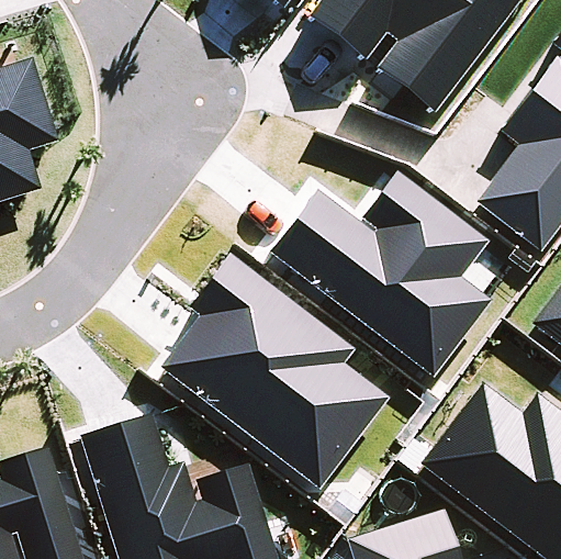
[(275,0),(285,9),(292,0),(275,0)]
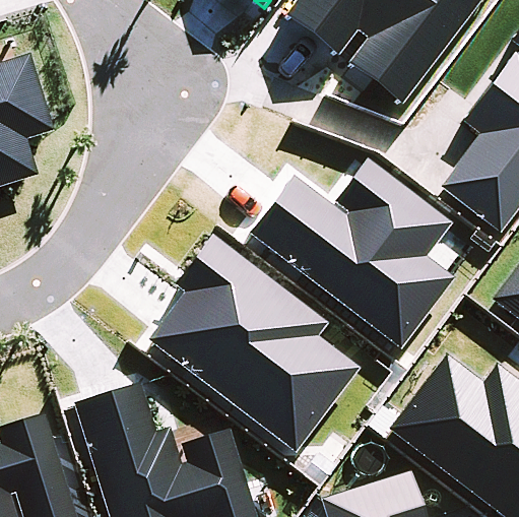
[(366,39),(349,63),(402,106),(482,0),(297,0),(283,16),(340,55),(359,31),(366,39)]
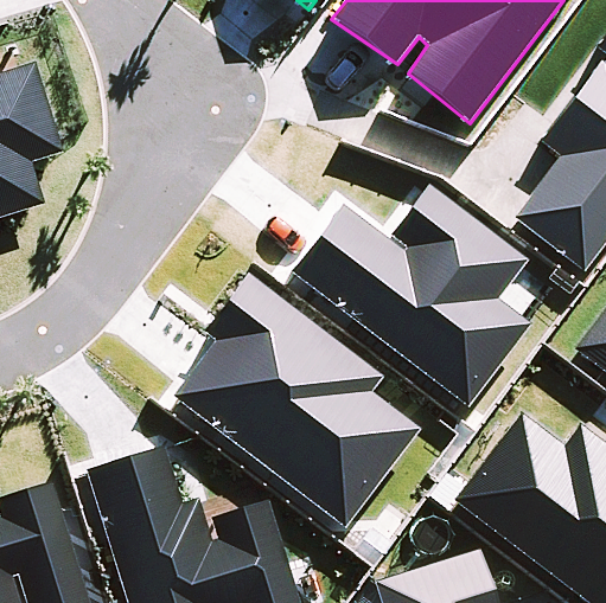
[(559,156),(515,218),(585,273),(605,243),(605,37),(598,49),(605,53),(605,59),(604,62),(601,61),(540,141),(559,156)]
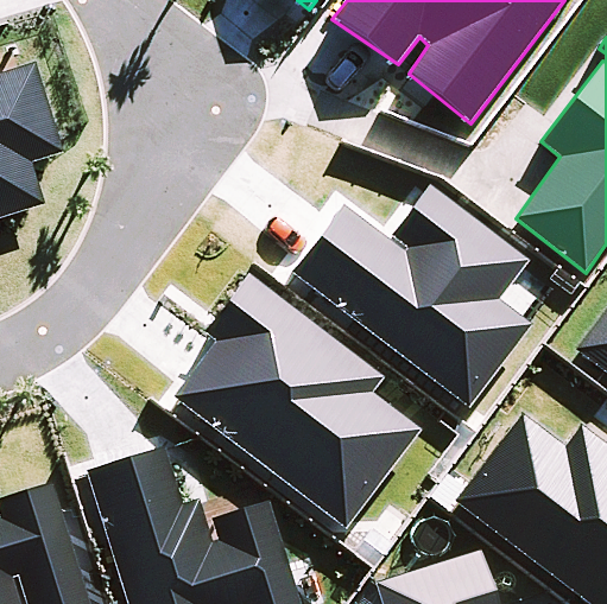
[(0,218),(46,204),(33,163),(64,154),(36,62),(0,71),(0,218)]
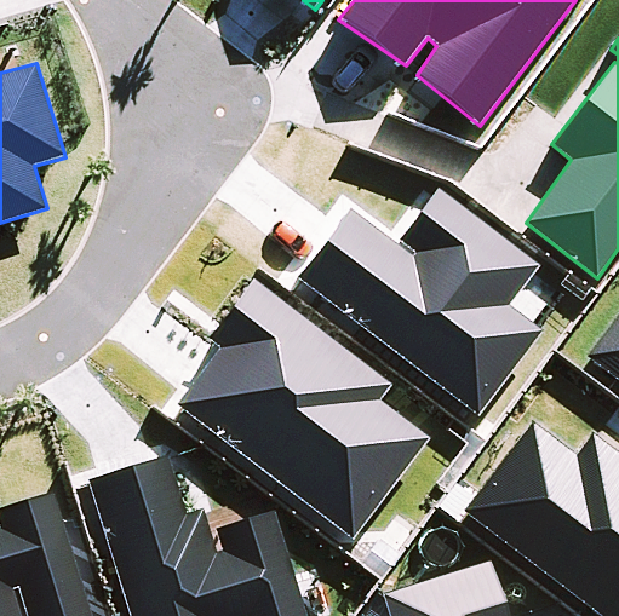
[(351,208),(297,277),(479,418),(544,332),(510,306),(540,264),(439,188),(399,241),(416,252),(412,254),(351,208)]
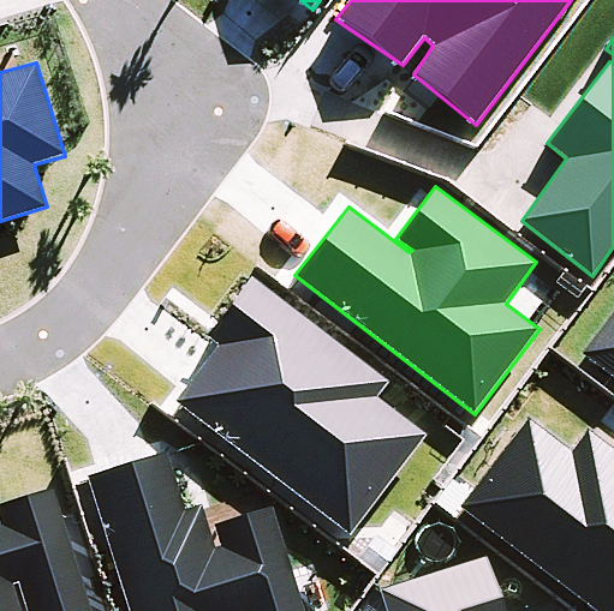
[(216,343),(176,401),(350,535),(428,433),(379,396),(389,382),(254,276),(206,335),(216,343)]
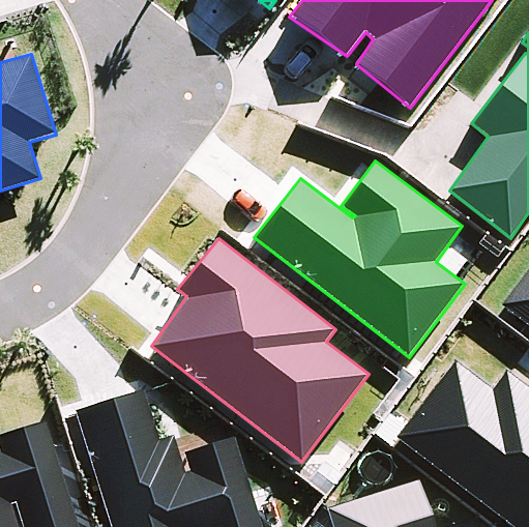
[(528,263),(497,305),(528,328),(528,263)]
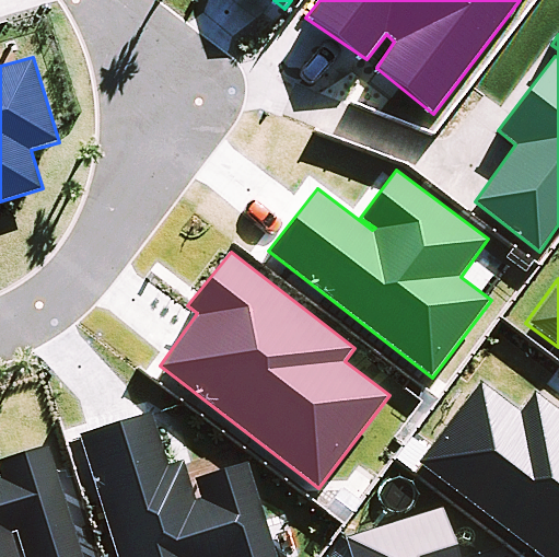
[(478,381),(417,461),(543,556),(558,556),(558,409),(532,391),(517,410),(478,381)]
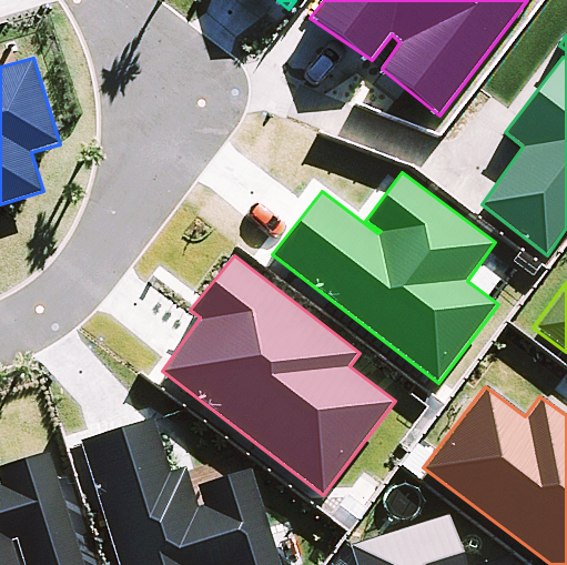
[(152,417),(80,440),(118,564),(279,564),(253,468),(198,484),(204,505),(198,507),(188,470),(168,474),(152,417)]
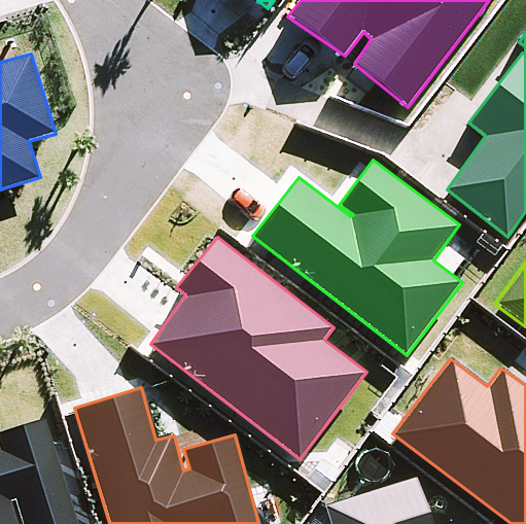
[(0,523),(19,523),(11,501),(15,500),(23,523),(79,523),(47,418),(0,431),(0,442),(2,450),(0,450),(0,523)]
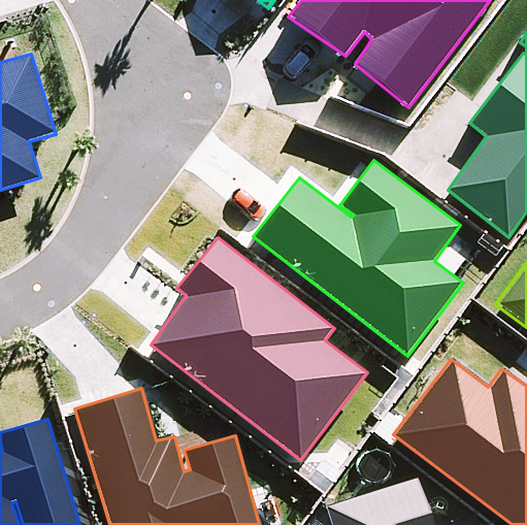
[(428,524),(415,479),(323,506),(329,524),(428,524)]
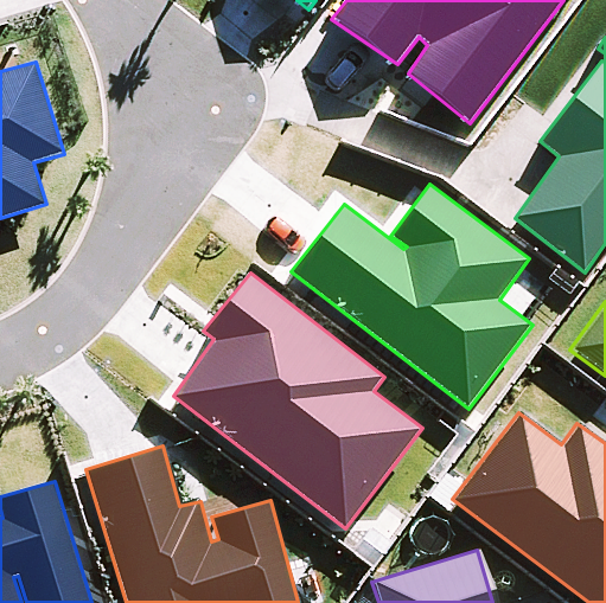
All buildings are outlined.
